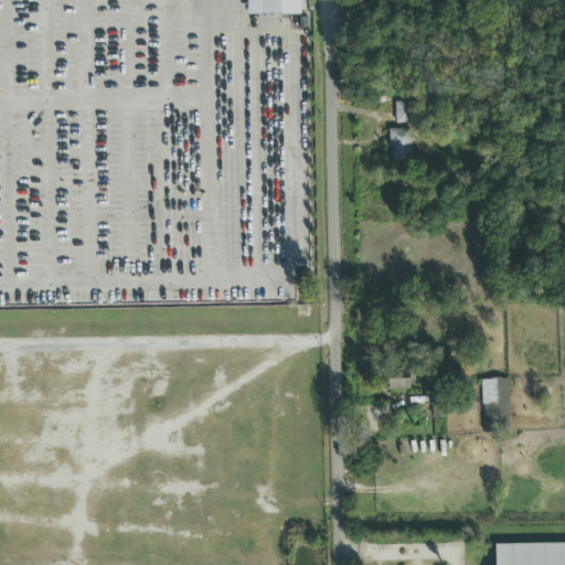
[(415,103),(395,103),(395,125),(415,124),(415,103)]
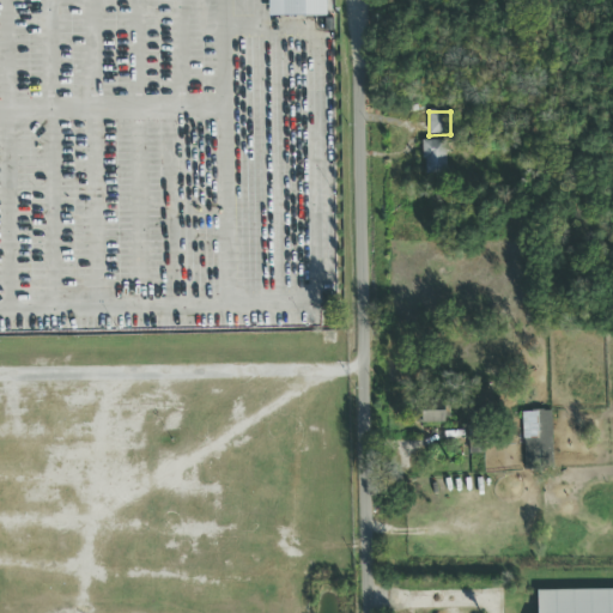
[(445,141),(423,141),(424,175),(447,175),(445,141)]
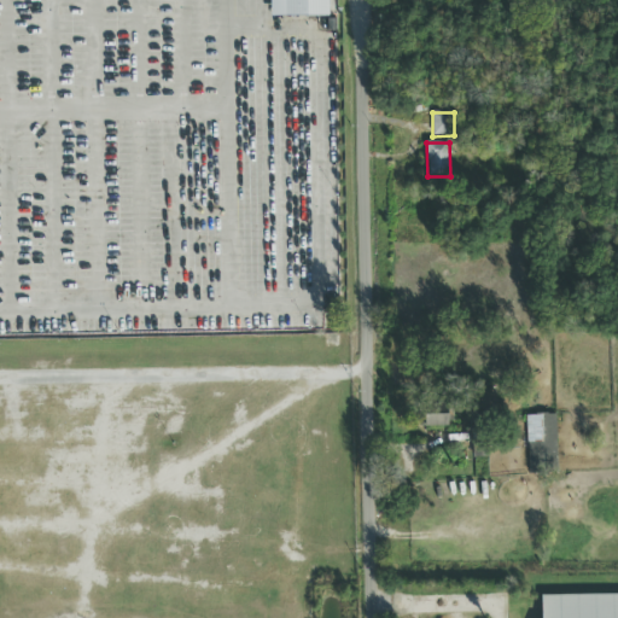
[(449,404),(420,403),(419,427),(448,427),(449,404)]
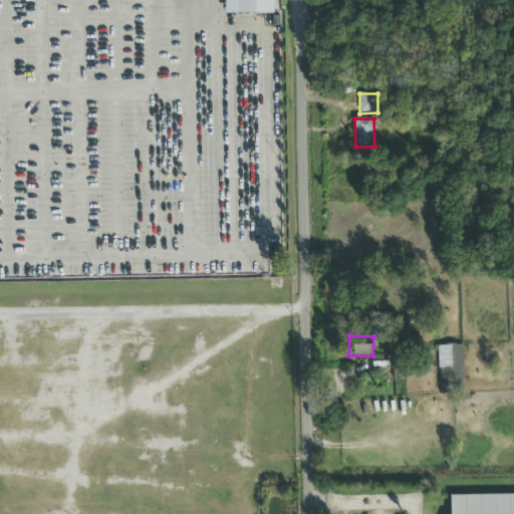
[(462,345),(438,346),(440,397),(464,396),(462,345)]
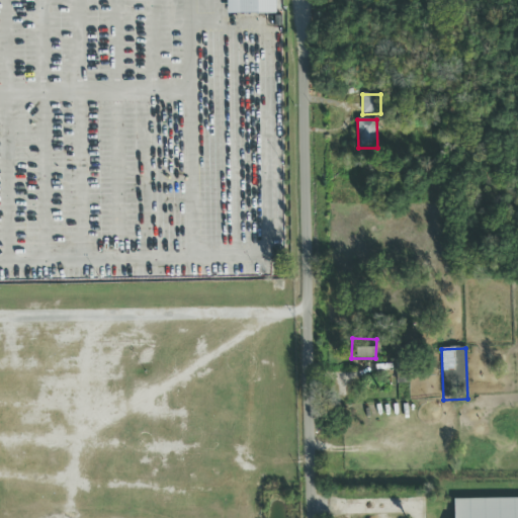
[(454,517),(454,500),(517,499),(517,517),(454,517)]
